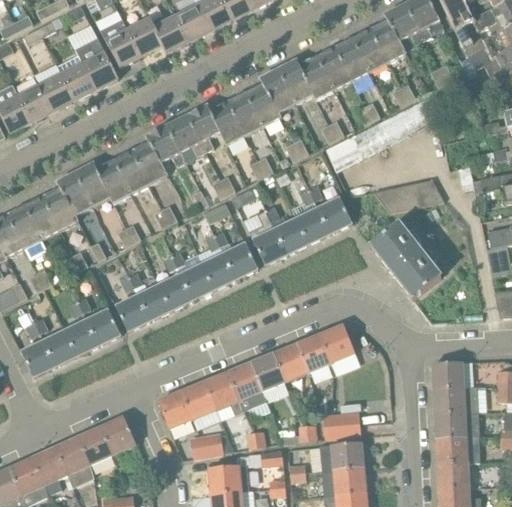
[(55,12),(69,5),(67,0),(57,0),(51,3),(55,12)]
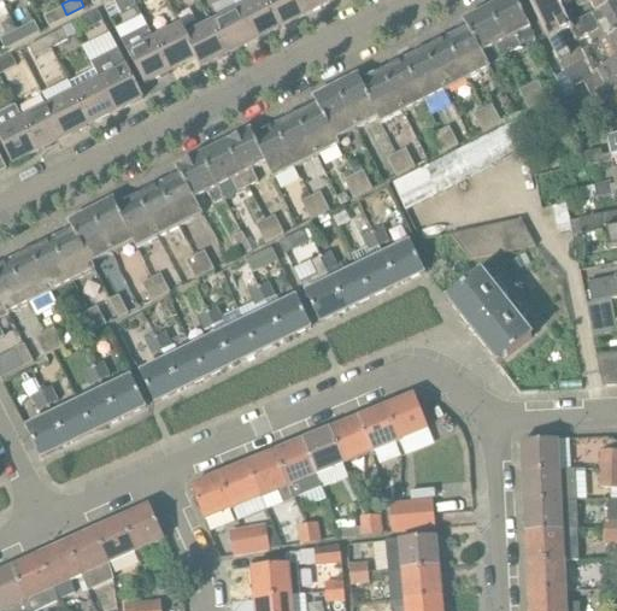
[(105,4),(110,13),(128,5),(125,0),(112,0),(105,4)]
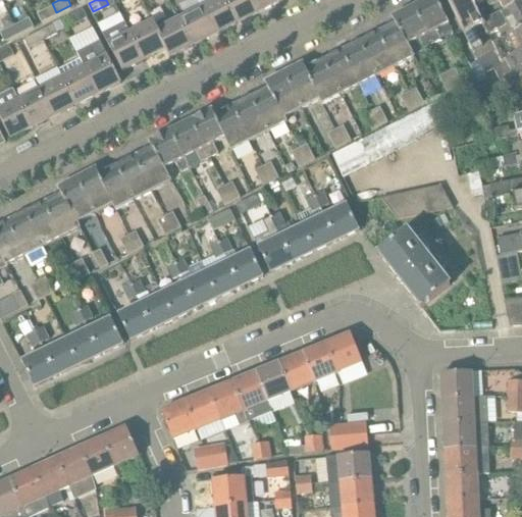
[(216,32),(237,20),(226,0),(208,0),(202,3),(216,32)]
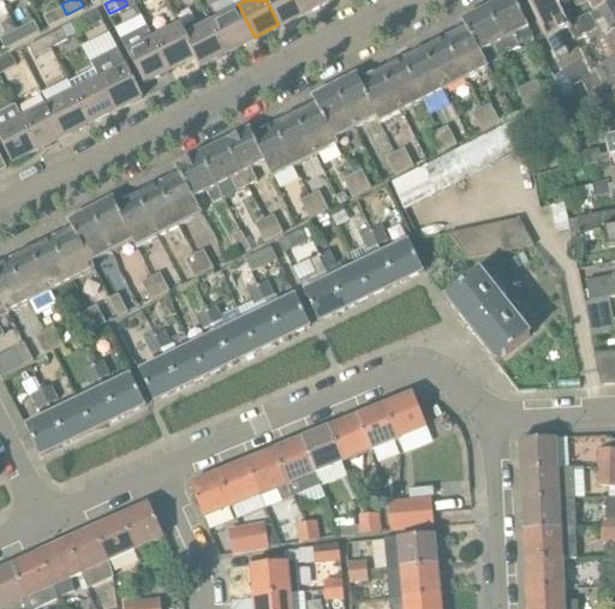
[(267,0),(279,24),(305,11),(300,0),(267,0)]
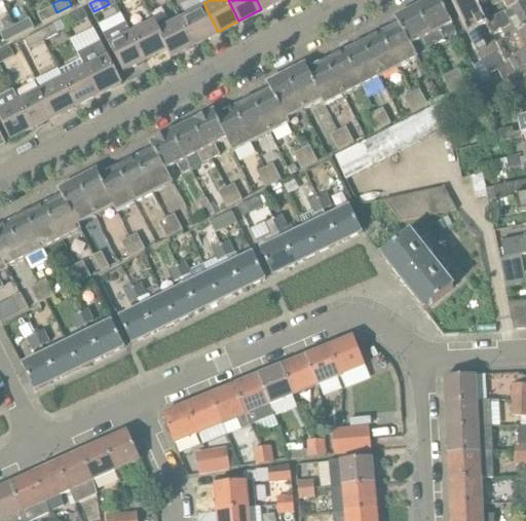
[(257,0),(261,9),(279,0),(257,0)]
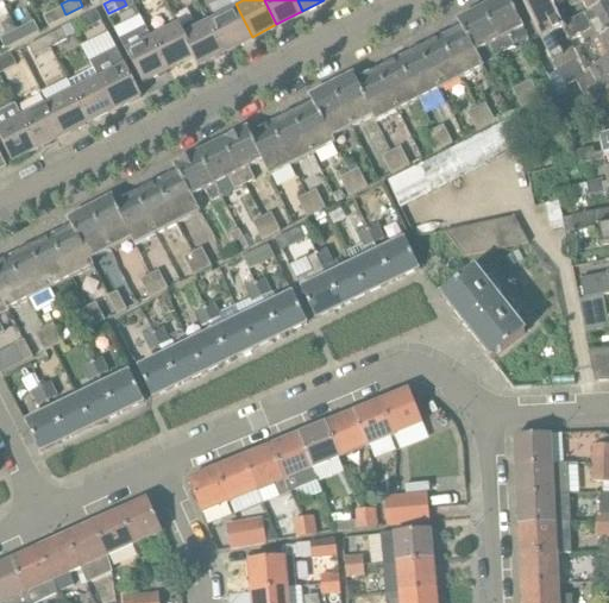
[(509,31),(523,24),(512,0),(493,0),(483,5),(504,48),(515,43),(509,31)]
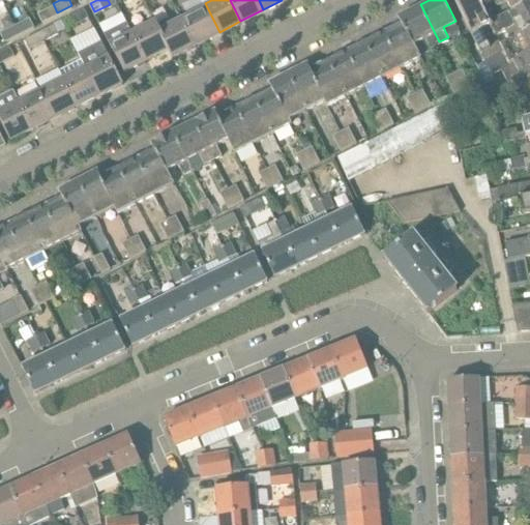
[(499,42),(490,22),(478,0),(455,0),(484,57),(502,49),(499,42)]
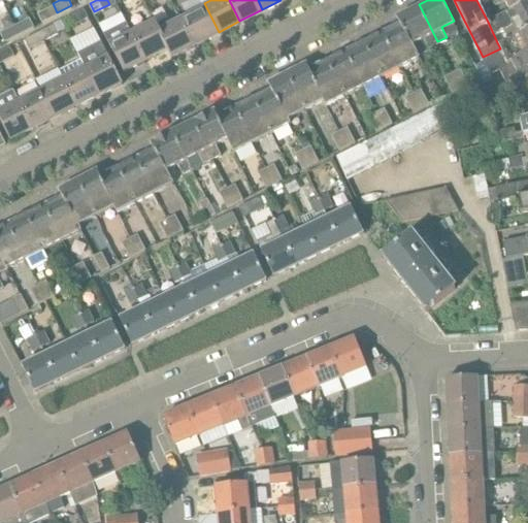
[(476,0),(488,22),(527,0),(476,0)]
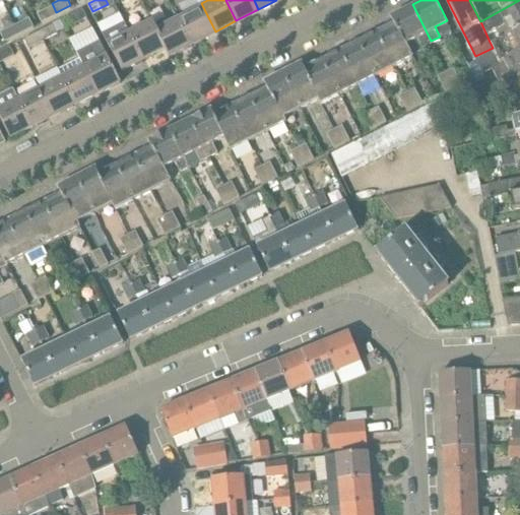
[(519,0),(480,21),(490,42),(519,25),(519,0)]
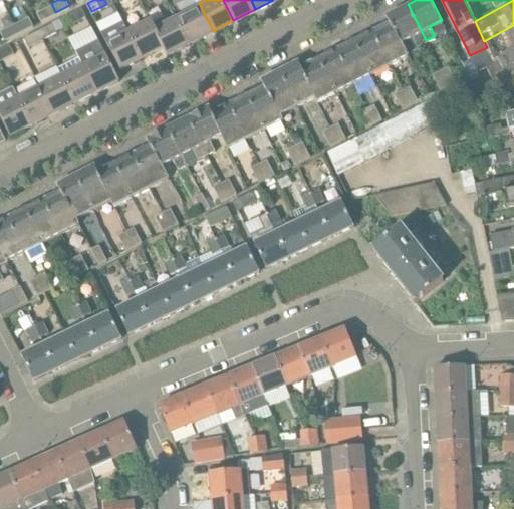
[(41,19),(55,12),(51,3),(37,10),(41,19)]
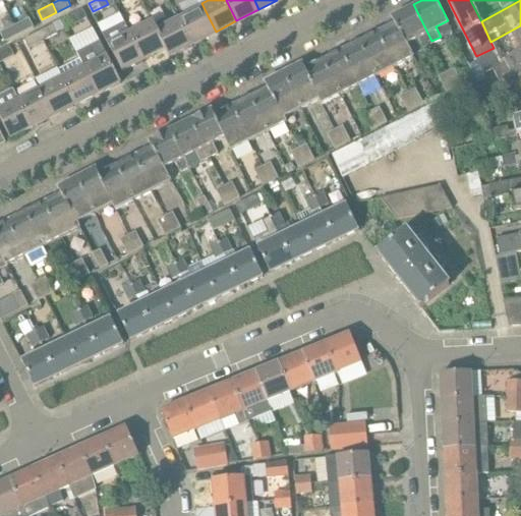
[(192,43),(216,32),(201,3),(178,15),(192,43)]
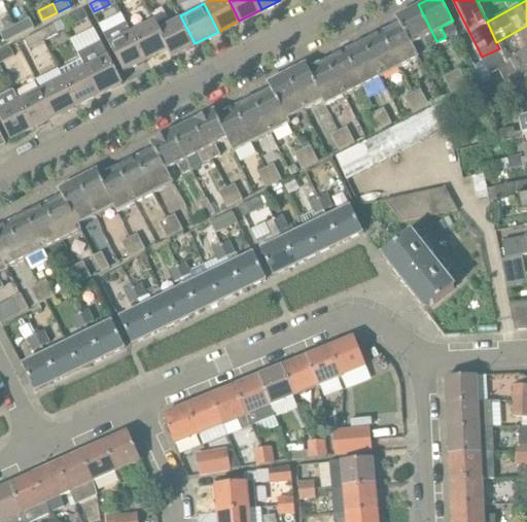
[(428,46),(436,41),(418,4),(396,15),(399,21),(412,42),(423,36),(428,46)]
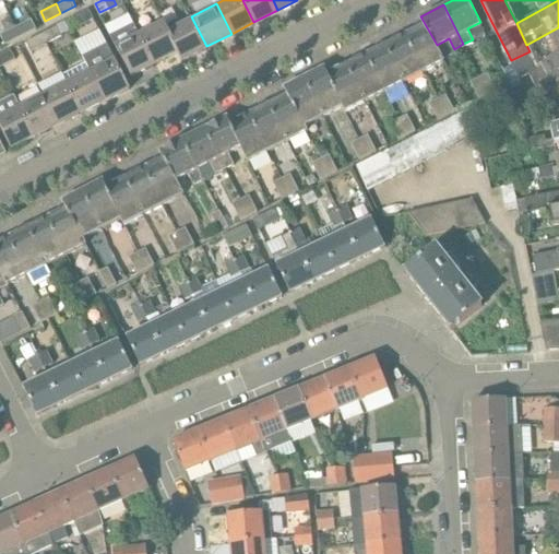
[(73,14),(79,23),(94,15),(88,7),(73,14)]
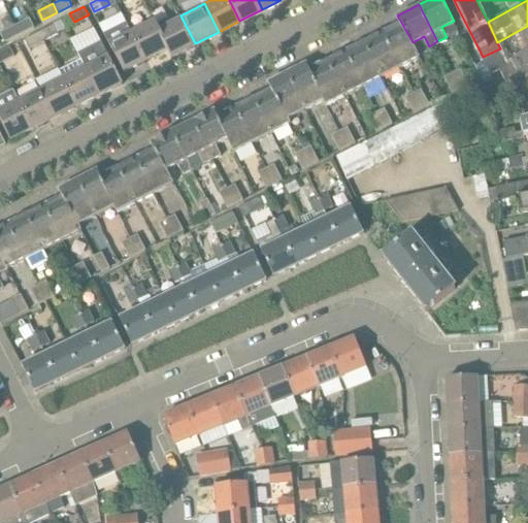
[(20,31),(34,24),(30,14),(15,23),(20,31)]
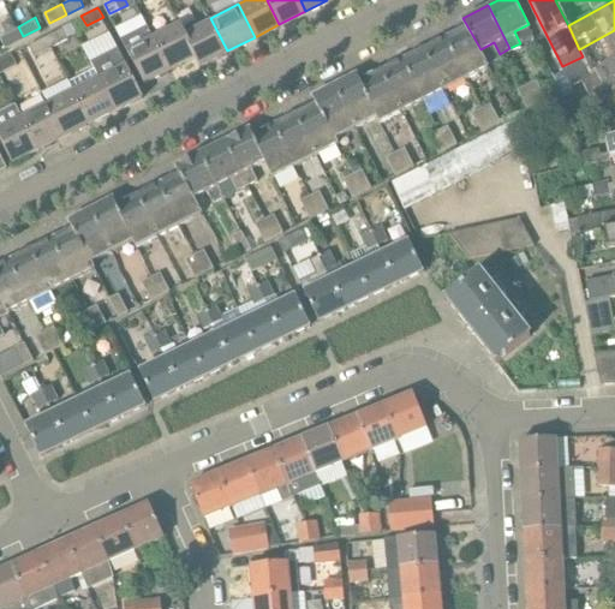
[(201,65),(227,51),(210,18),(186,30),(192,43),(190,45),(195,55),(201,65)]
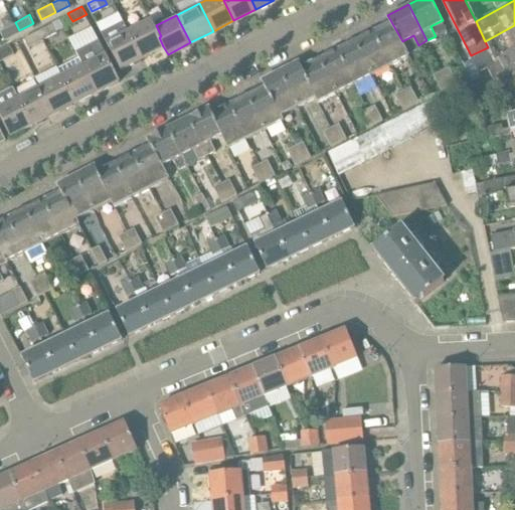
[(142,56),(163,46),(159,37),(161,36),(156,25),(152,17),(129,28),(142,56)]
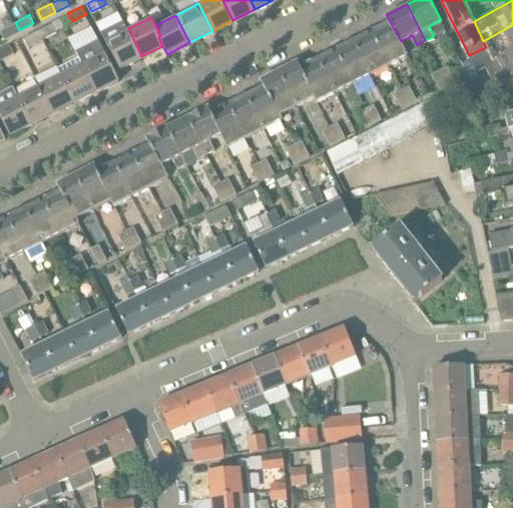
[(120,67),(141,56),(128,28),(123,18),(101,30),(120,67)]
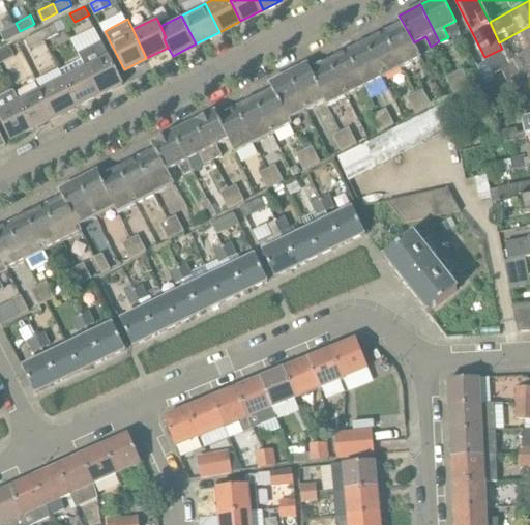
[(421,56),(414,42),(402,21),(384,30),(403,65),(421,56)]
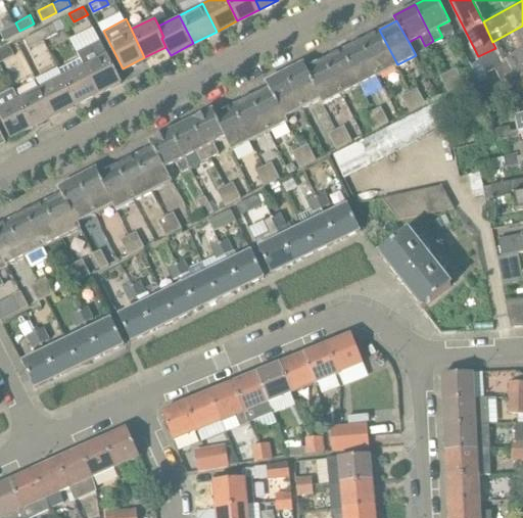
[(39,29),(43,37),(57,30),(53,21),(39,29)]
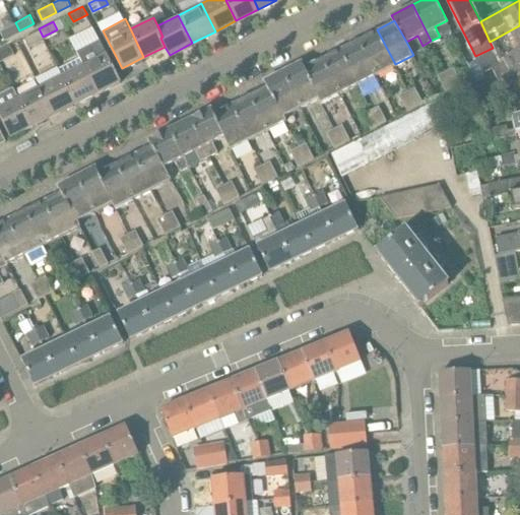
[(95,21),(71,31),(82,57),(106,46),(95,21)]
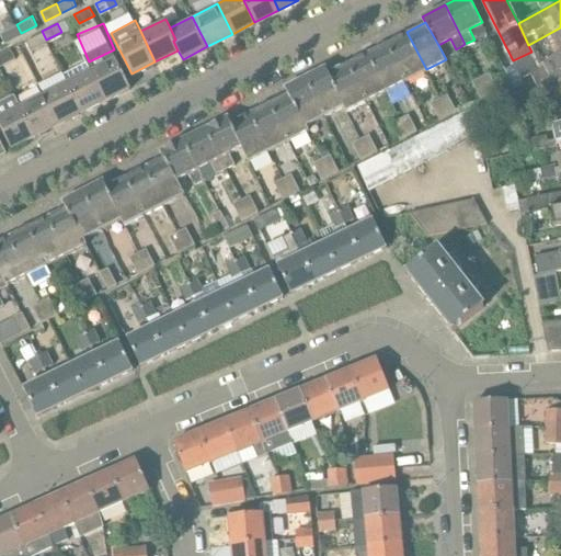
[(6,41),(21,33),(16,24),(1,32),(6,41)]
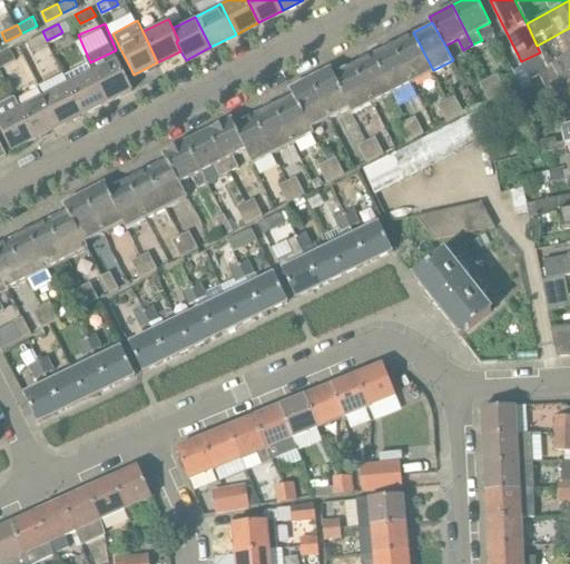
[(529,77),(549,67),(569,55),(569,28),(537,46),(540,52),(521,61),(529,77)]
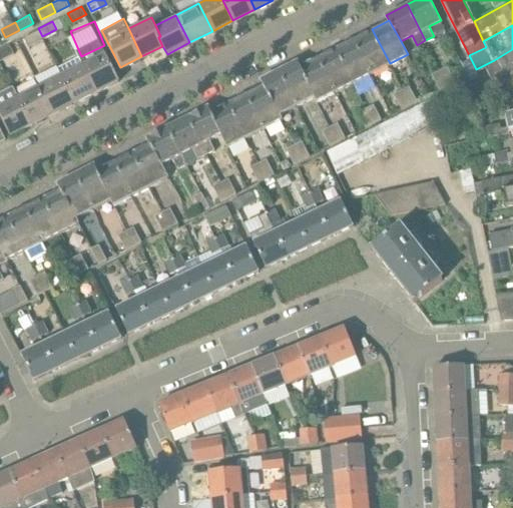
[(28,44),(42,36),(38,28),(24,35),(28,44)]
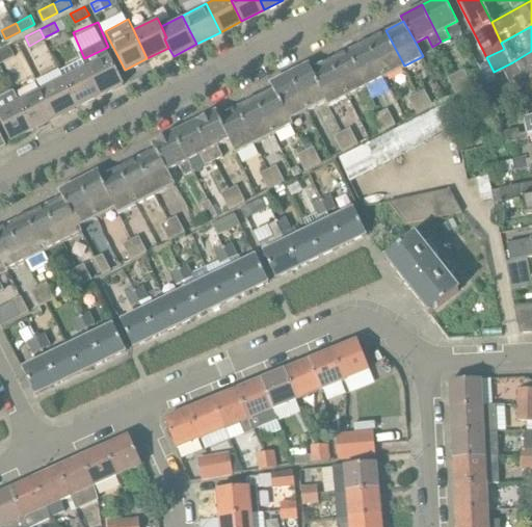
[(384,76),(404,66),(386,30),(366,40),(384,76)]
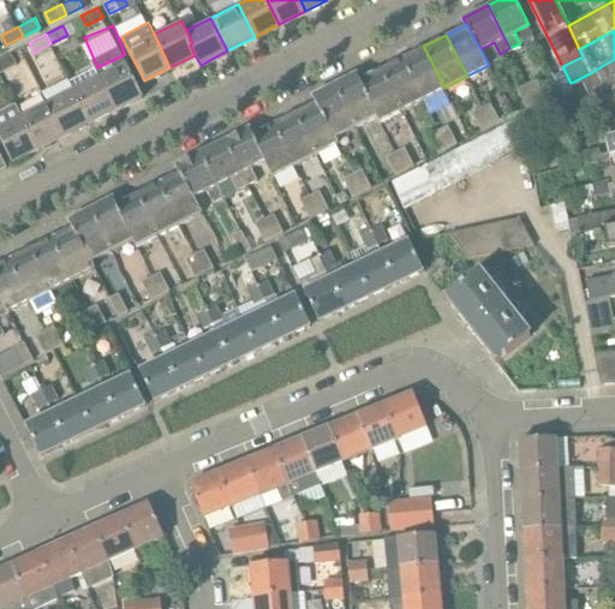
[(424,97),(445,88),(423,46),(404,57),(424,97)]
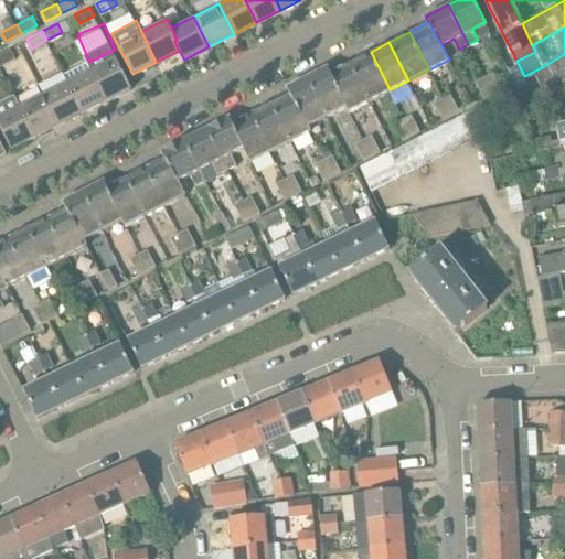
[(0,52),(0,64),(16,56),(11,47),(0,52)]
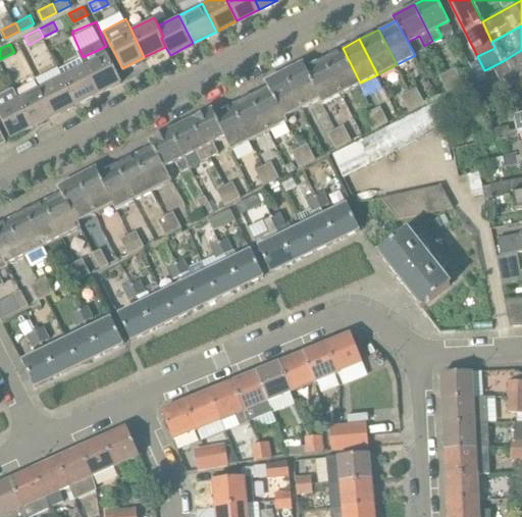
[(342,93),(360,83),(343,48),(323,57),(342,93)]
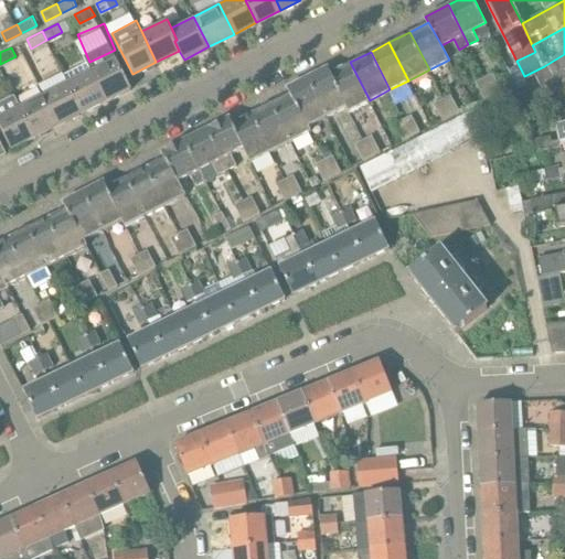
[(545,82),(550,94),(564,85),(564,54),(544,66),(552,78),(545,82)]
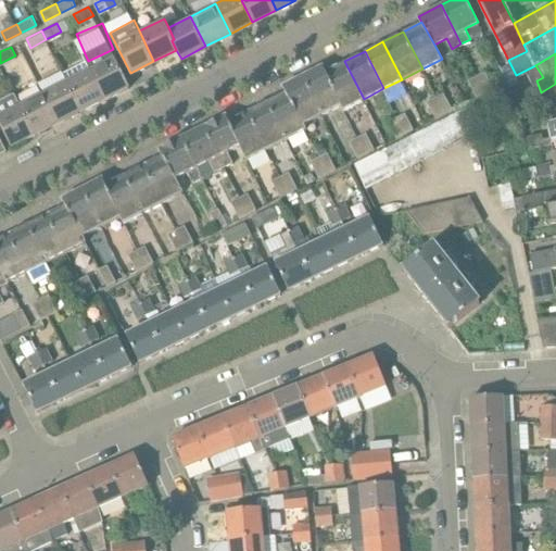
[(105,98),(129,85),(113,55),(90,67),(105,98)]
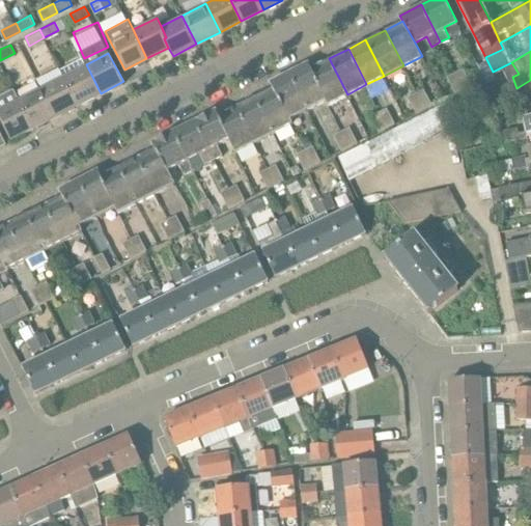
[(328,104),(347,94),(329,58),(311,67),(325,99),(328,104)]
